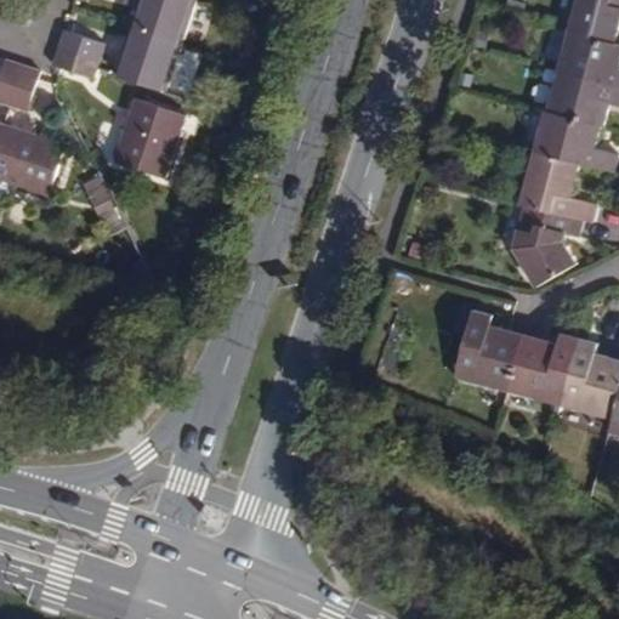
[(183,44),(197,1),(193,0),(140,0),(132,27),(183,44)]
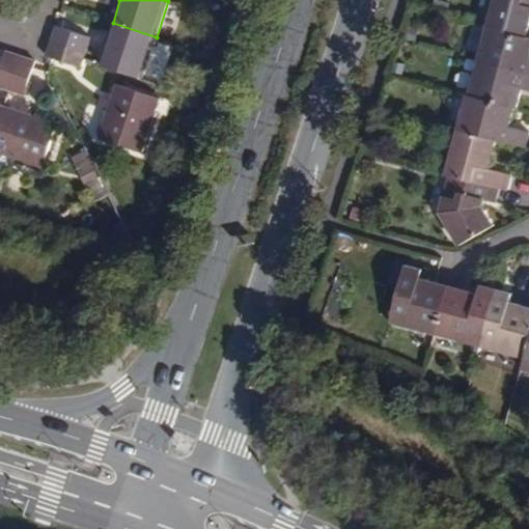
[(528,0),(492,0),(484,28),(525,38),(528,23),(528,21),(523,19),(526,8),(528,9),(528,0)]
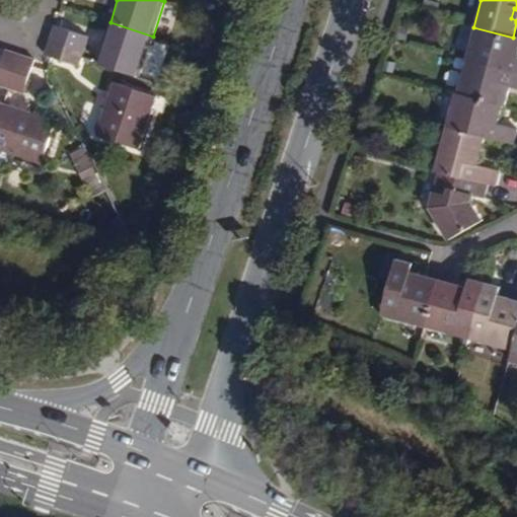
[(111,22),(96,63),(140,77),(153,37),(111,22)]
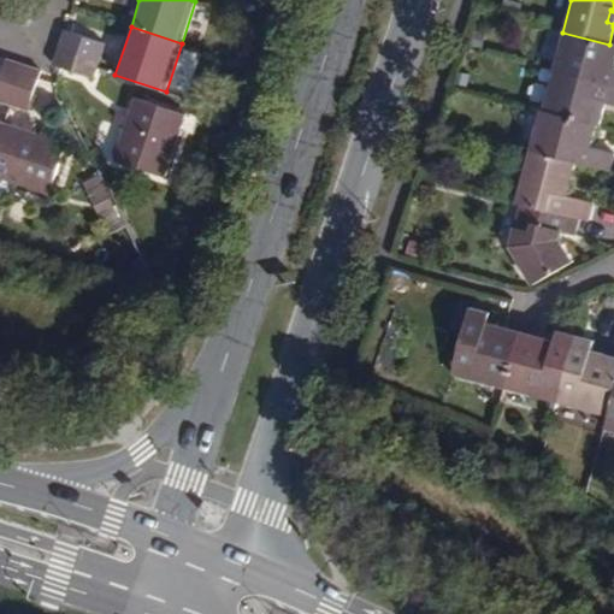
[(63,30),(58,47),(98,62),(104,43),(63,30)]
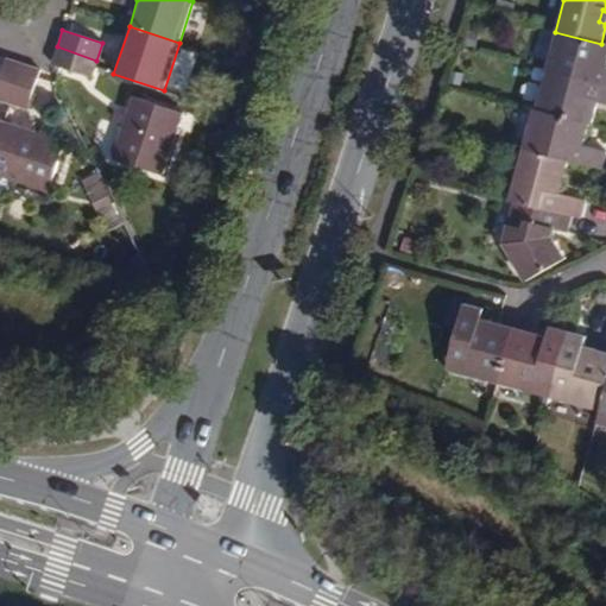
[(545,71),(605,87),(605,69),(604,69),(605,60),(605,45),(601,44),(555,32),(545,71)]
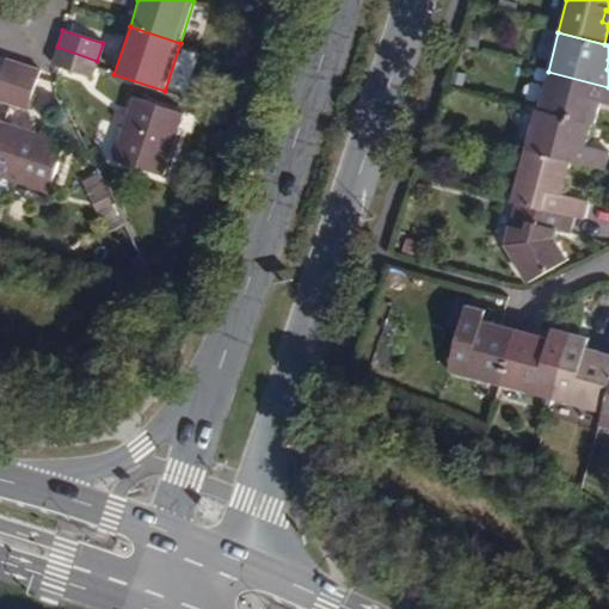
[(97,61),(57,47),(51,63),(92,77),(97,61)]
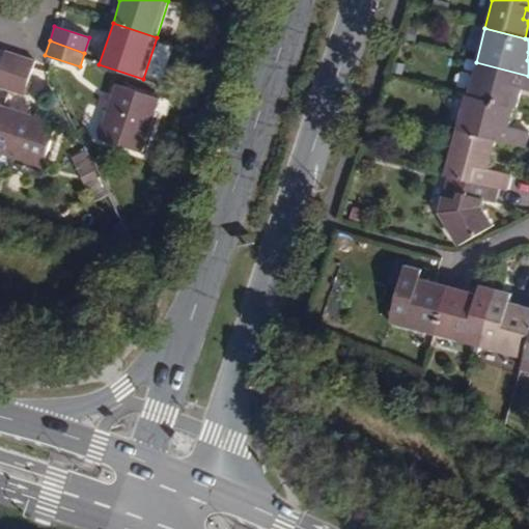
[(0,88),(7,91),(19,57),(5,52),(0,66),(0,88)]
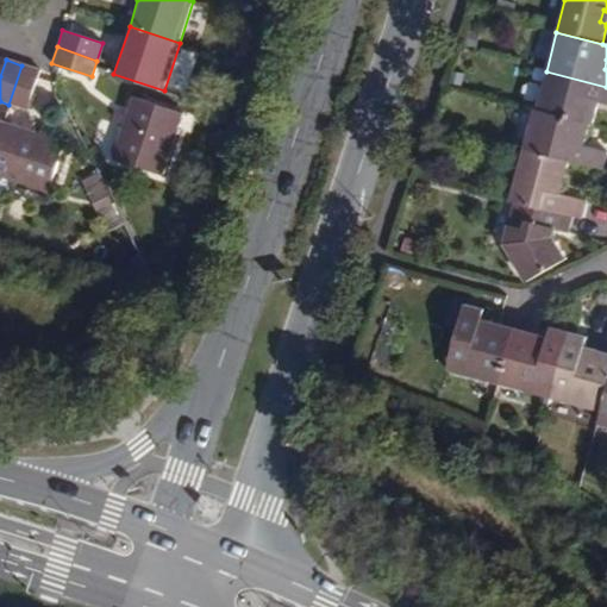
[(22,66),(8,105),(26,110),(41,72),(22,66)]
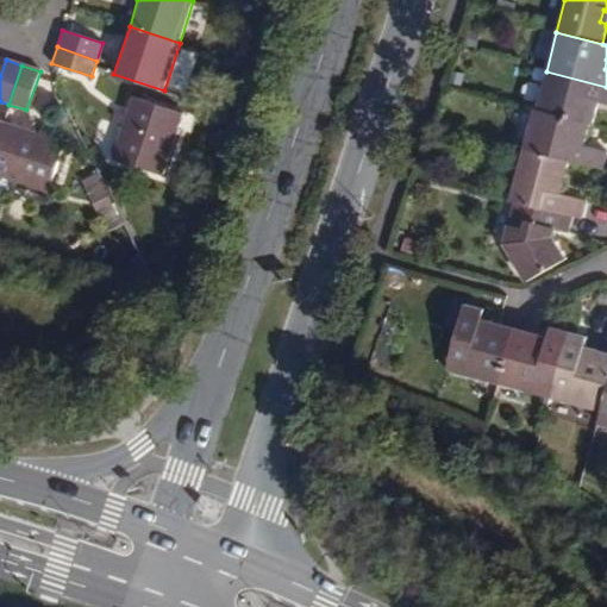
[(606,87),(546,72),(536,111),(589,125),(592,126),(596,107),(606,110),(606,87)]
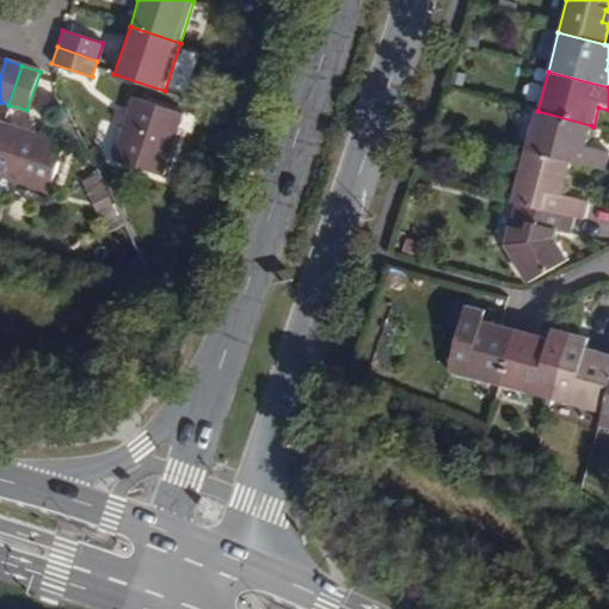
[(182,117),(134,102),(128,118),(118,115),(115,125),(125,129),(114,161),(161,177),(182,117)]
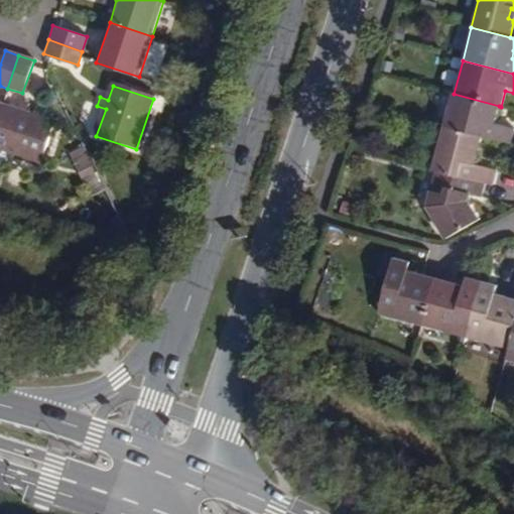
[(440,125),(479,135),(509,144),(513,129),(495,124),(499,106),(454,94),(448,93),(440,125)]
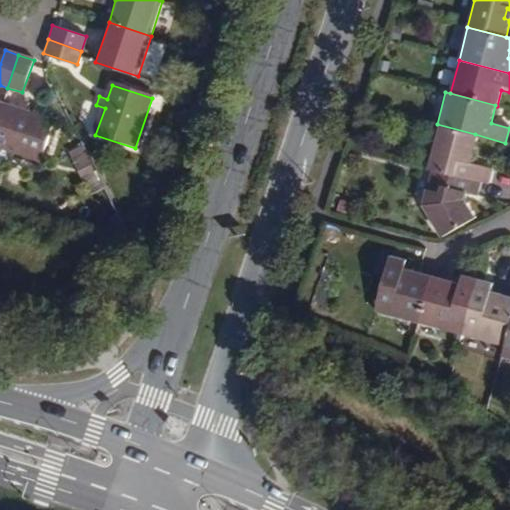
[(19,102),(17,108),(25,111),(28,104),(19,102)]
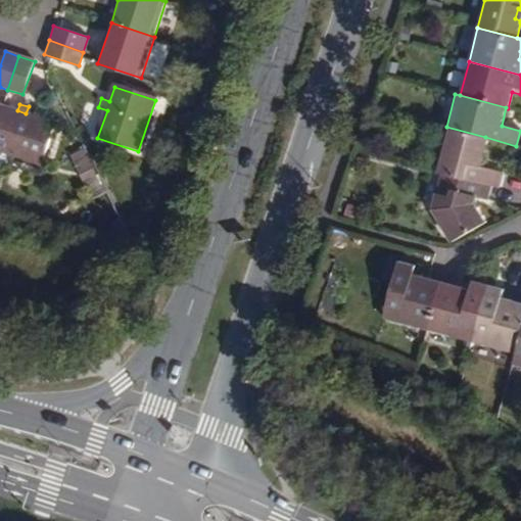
[(17,110),(2,106),(0,112),(0,151),(41,164),(56,124),(26,113),(17,110)]
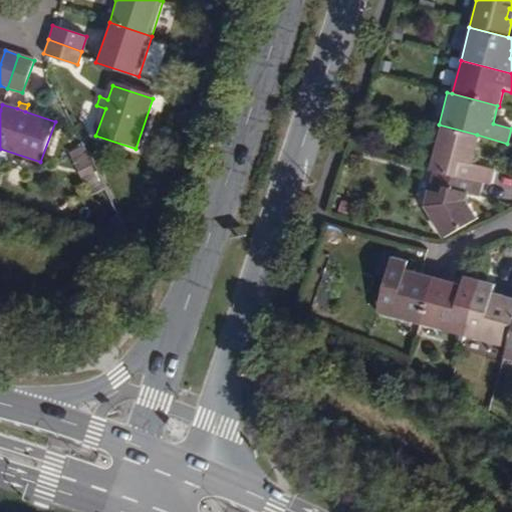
[(470,161),(477,135),(439,124),(428,170),(433,171),(478,183),(480,183),(485,164),(470,161)]
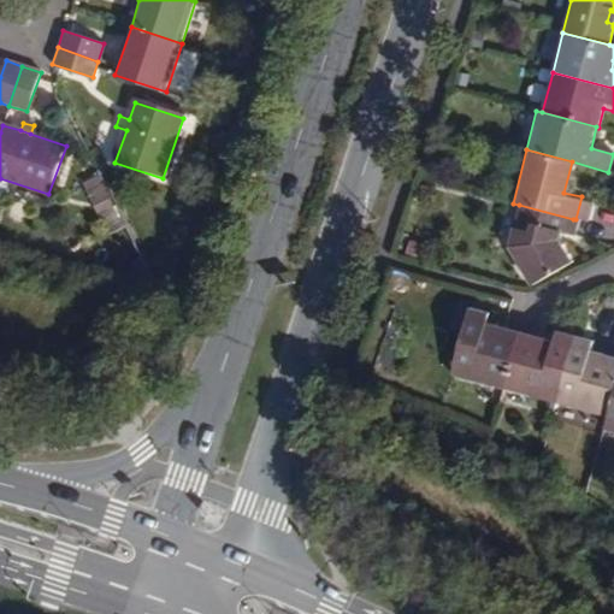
[(90,216),(107,211),(99,179),(82,183),(90,216)]
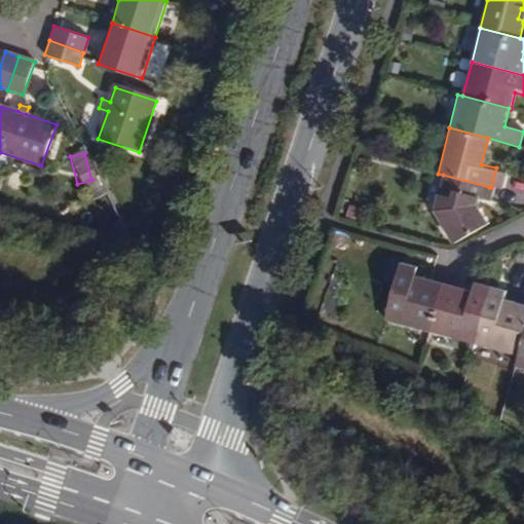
[(485,203),(489,187),(443,175),(433,212),(455,247),(490,227),(475,204),(476,200),(485,203)]
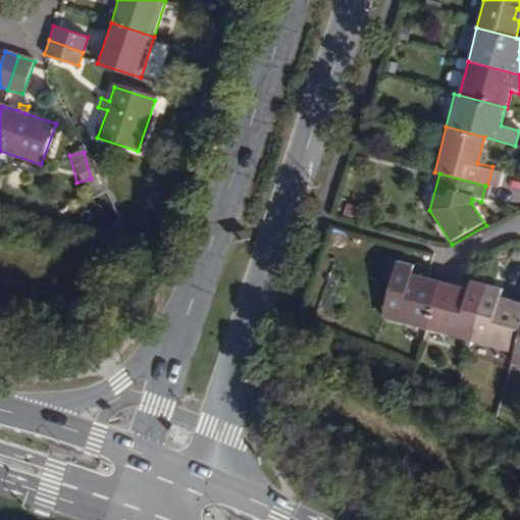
[(394,264),(385,262),(381,274),(391,277),(394,264)]
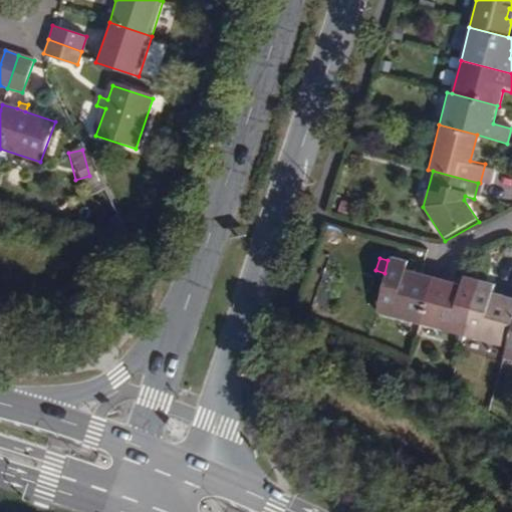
[(373,314),(418,325),(428,288),(408,283),(409,276),(401,274),(403,264),(388,260),(385,273),(373,314)]
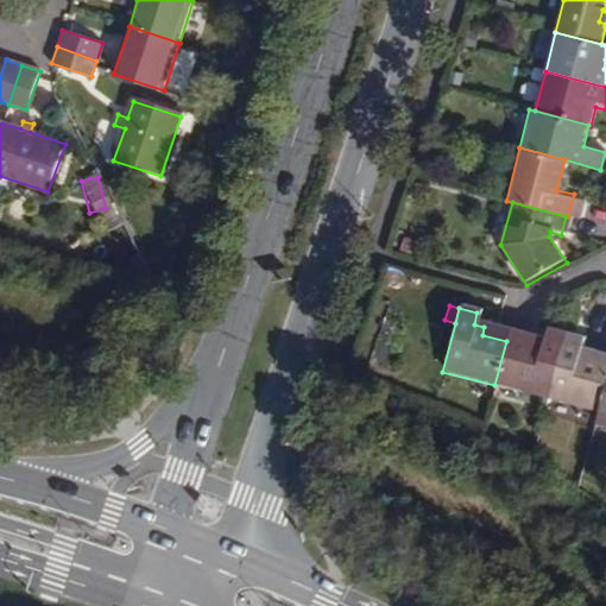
[(506,341),(509,334),(484,327),(483,335),(506,341)]
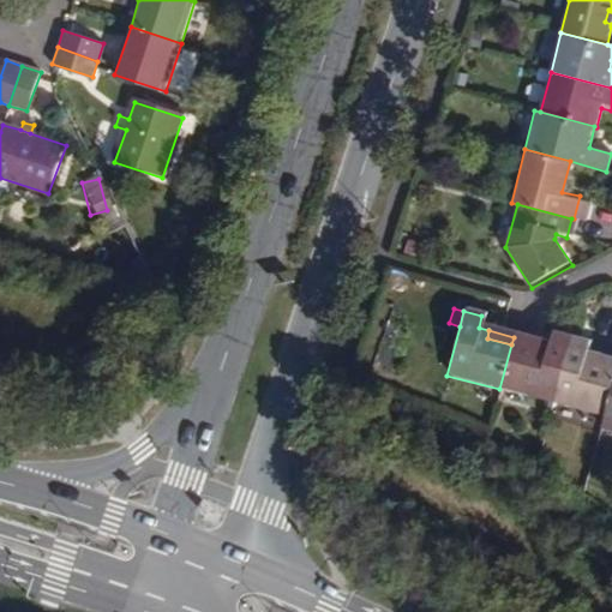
[(532,349),(511,345),(499,389),(552,403),(570,340),(547,335),(544,346),(533,342),(532,349)]
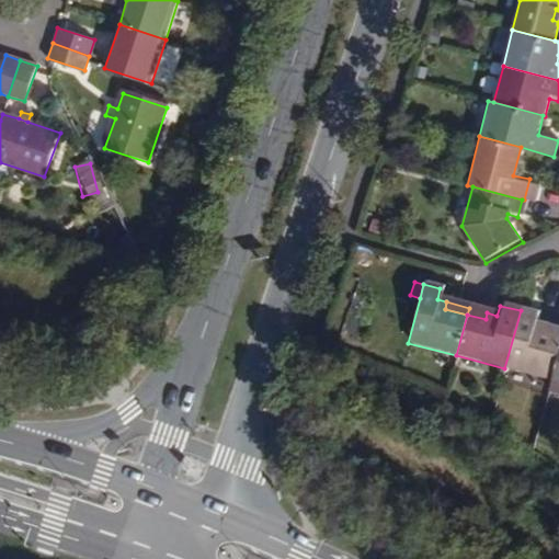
[(487,312),(469,308),(467,315),(486,319),(487,312)]
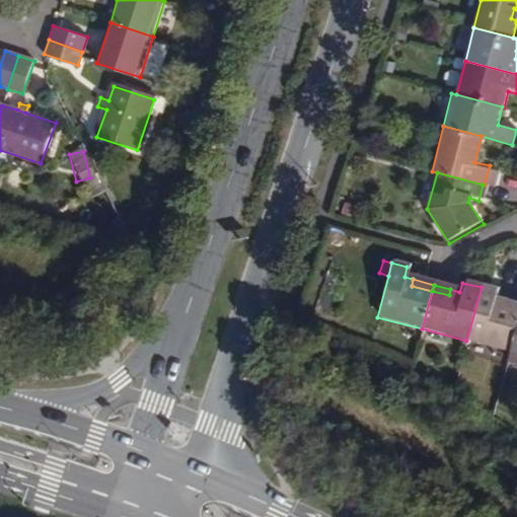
[(466,341),(511,352),(516,328),(516,311),(504,309),(506,302),(498,300),(500,292),(482,287),(466,341)]
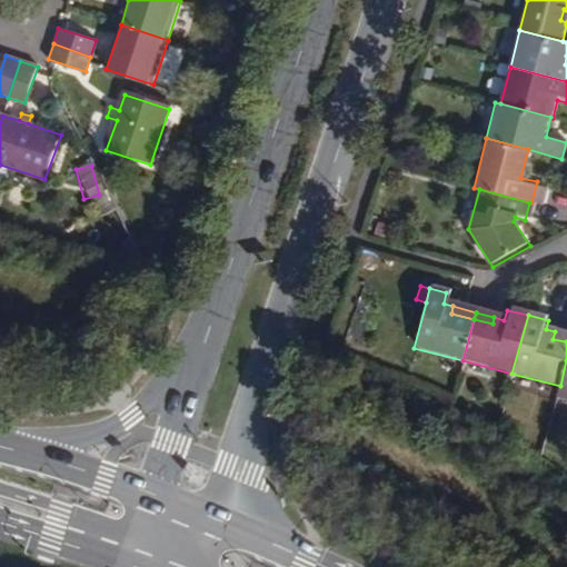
[(566,334),(555,331),(553,339),(566,341),(566,334)]
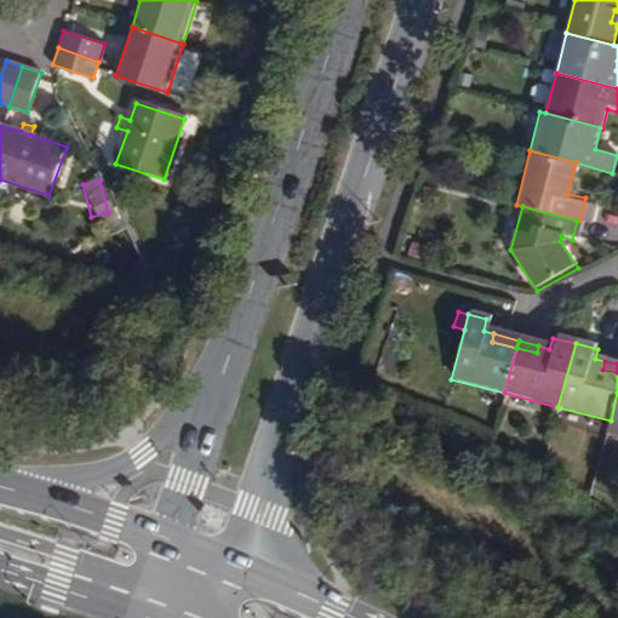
[(617,435),(617,393),(611,421),(607,434),(617,435)]
